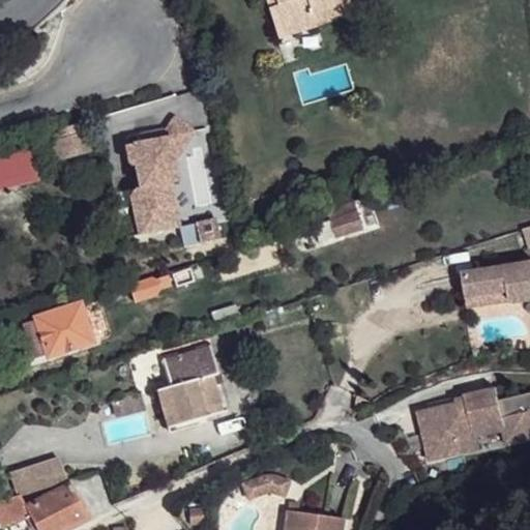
[(272,0),(264,0),(267,9),(274,7),(272,0)]
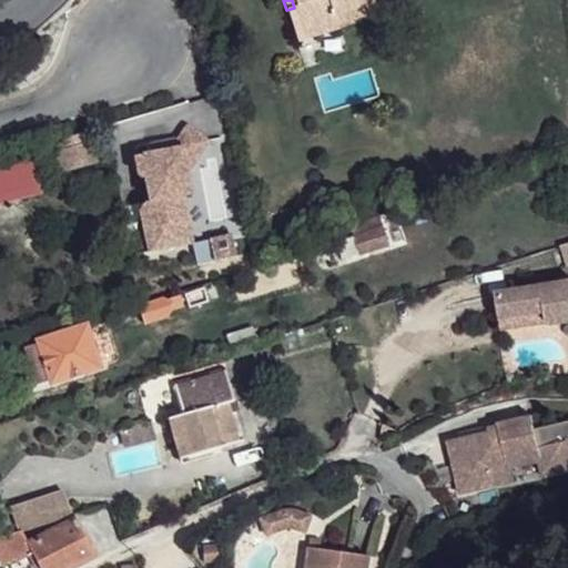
[(286,10),(294,36),(311,31),(313,39),(337,31),(334,17),(371,7),(373,16),(391,10),(387,0),(292,0),(294,8),(286,10)]
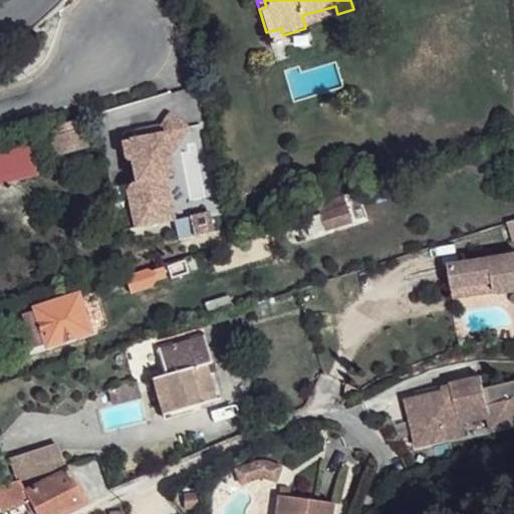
[(302,15),(305,28),(338,18),(337,14),(335,6),(302,15)]
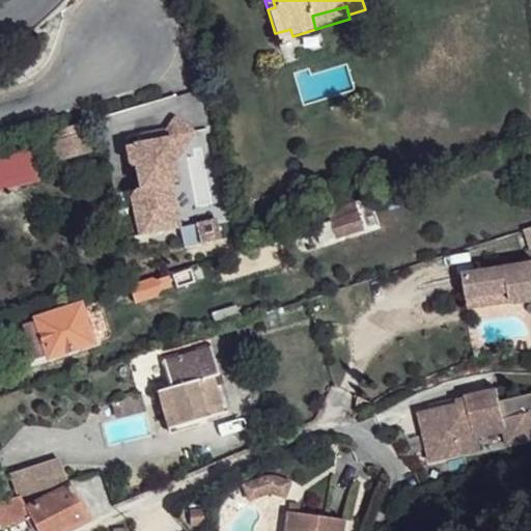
[(275,33),(277,42),(292,36),(290,29),(275,33)]
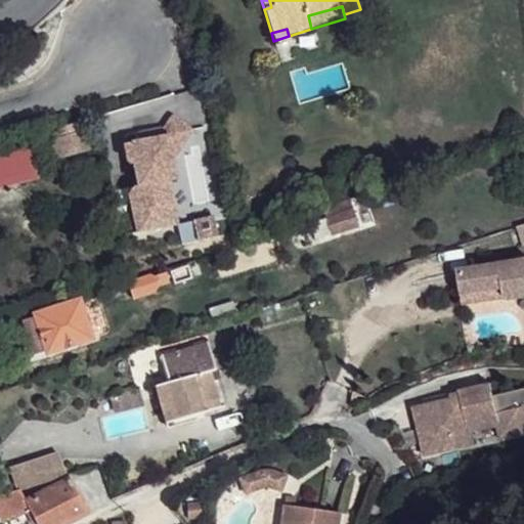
[(170,154),(170,158),(189,129),(169,116),(155,138),(160,157),(170,154)]
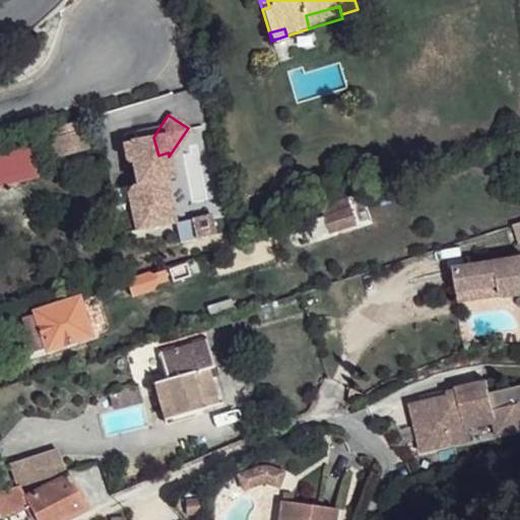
[(89,147),(83,128),(53,138),(58,156),(89,147)]
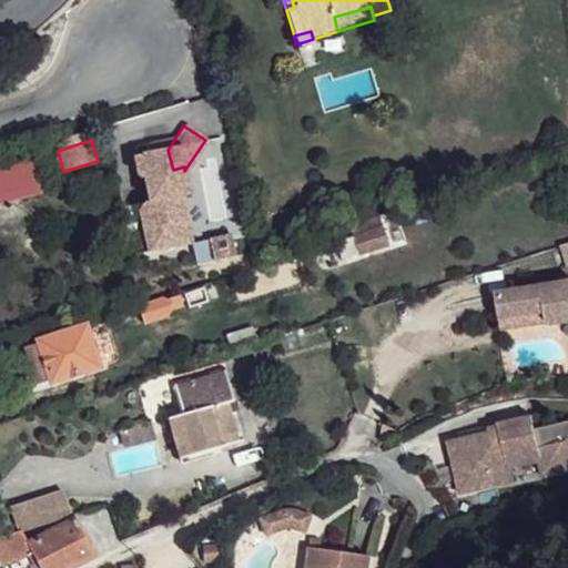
[(168,150),(133,158),(139,180),(144,178),(150,202),(139,205),(149,253),(193,243),(182,194),(189,193),(184,171),(184,166),(173,170),(168,150)]
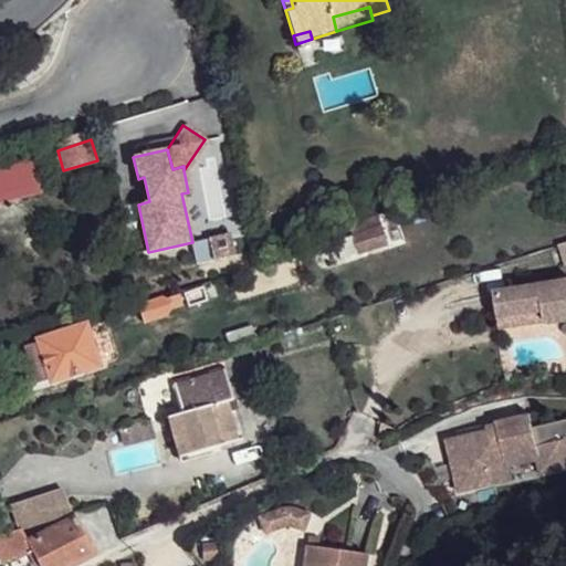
[(0,197),(42,185),(33,152),(0,161),(0,197)]
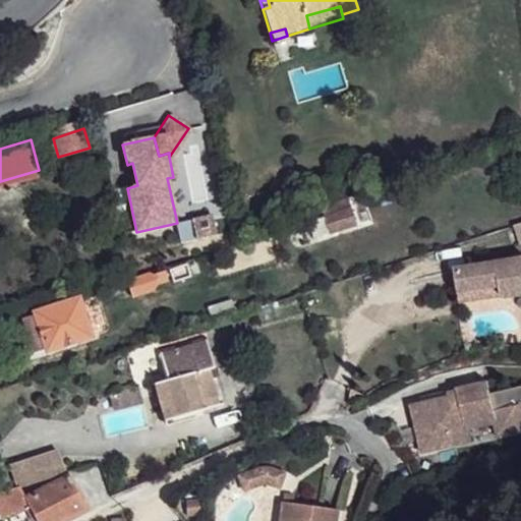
[(345,195),(317,205),(321,216),(326,232),(326,233),(355,224),(345,195)]
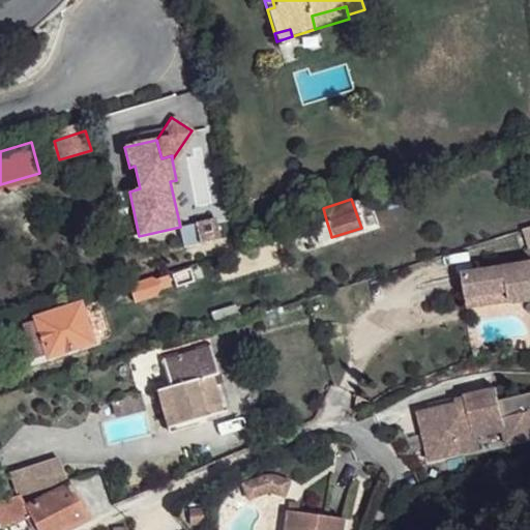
[(215,218),(195,223),(199,243),(219,239),(215,218)]
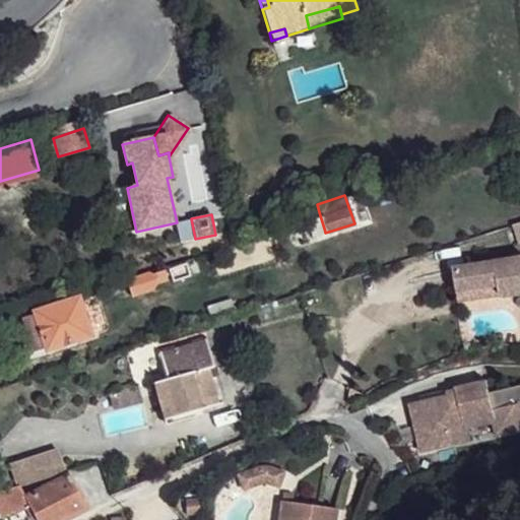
[(320,215),(307,220),(311,237),(325,232),(320,215)]
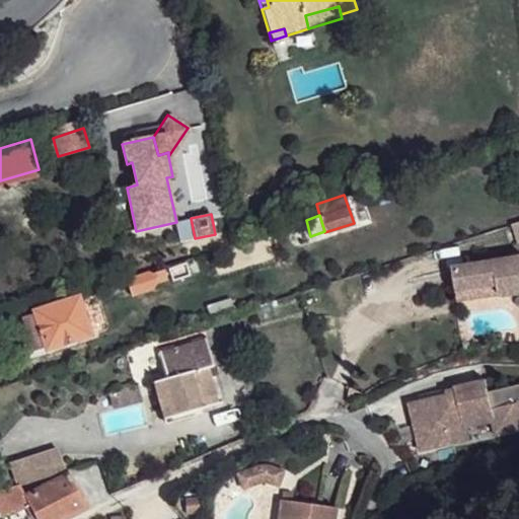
[(518,257),(449,270),(455,302),(498,295),(499,299),(518,295),(518,257)]
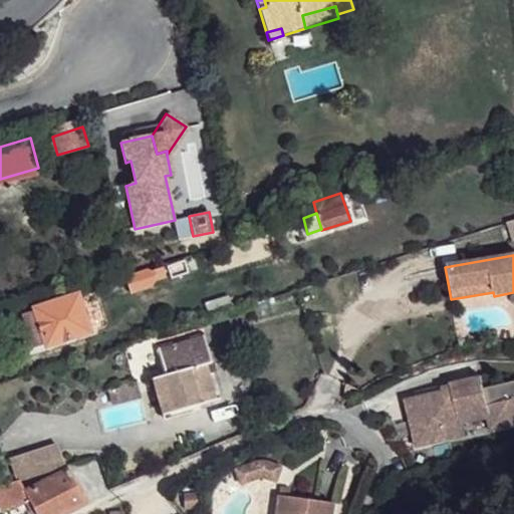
[(150,281),(170,275),(168,268),(162,269),(162,267),(147,272),(150,281)]
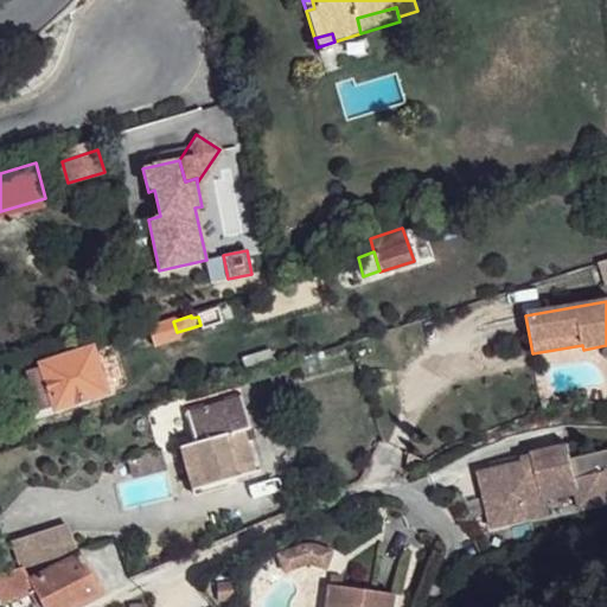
[(107,390),(94,346),(40,363),(40,368),(46,387),(52,406),(107,390)]
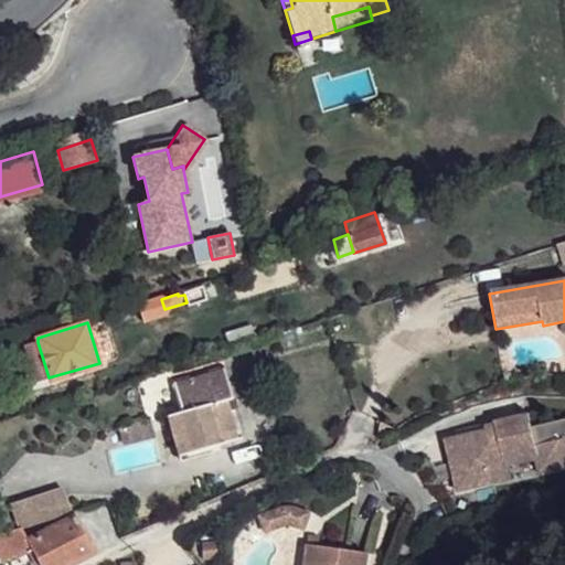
[(22,345),(27,365),(43,360),(38,342),(22,345)]
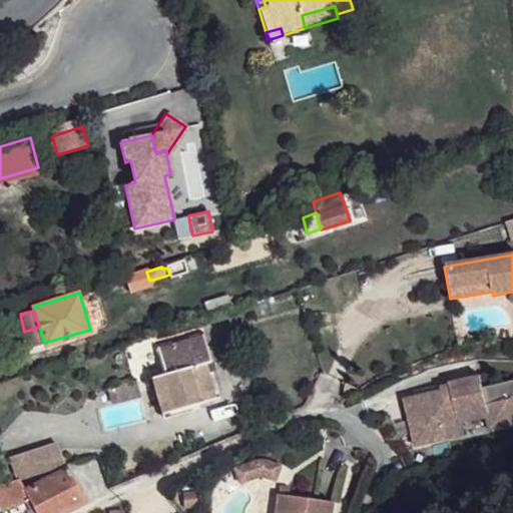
[(44,343),(39,327),(24,332),(31,348),(44,343)]
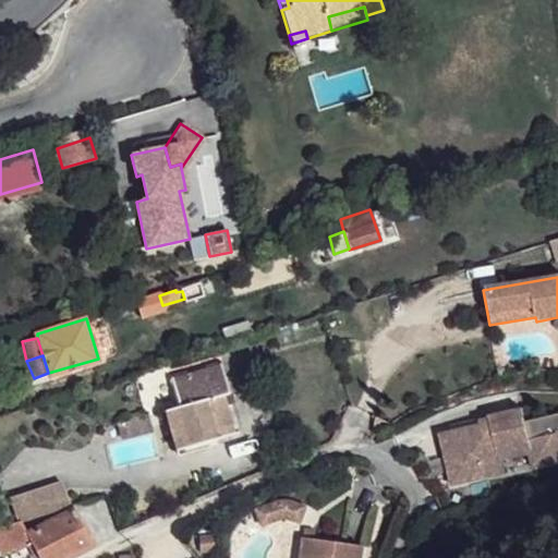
[(161,408),(173,448),(239,433),(220,361),(170,372),(176,404),(161,408)]
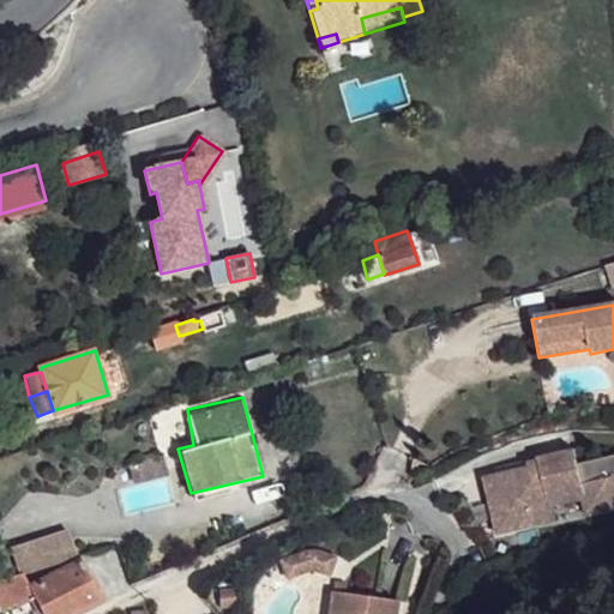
[(486,480),(498,533),(529,525),(525,511),(551,505),(583,499),(587,512),(613,505),(613,456),(578,464),(575,450),(536,458),(539,467),(486,480)]
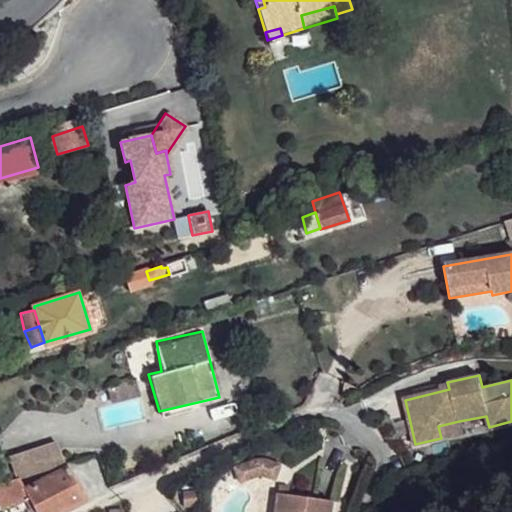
[(108,387),(111,401),(137,393),(134,381),(108,387)]
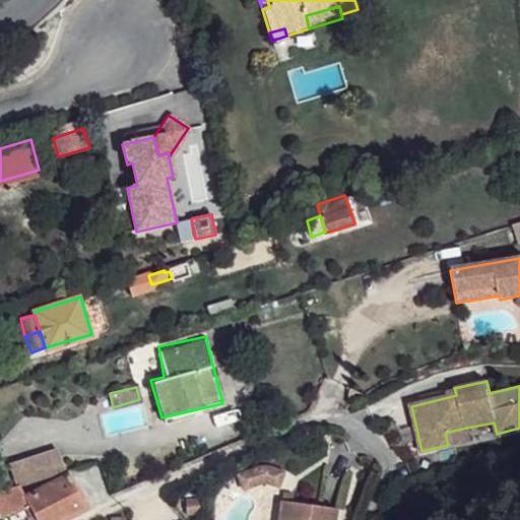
[(445,433),(448,445),(469,441),(466,428),(445,433)]
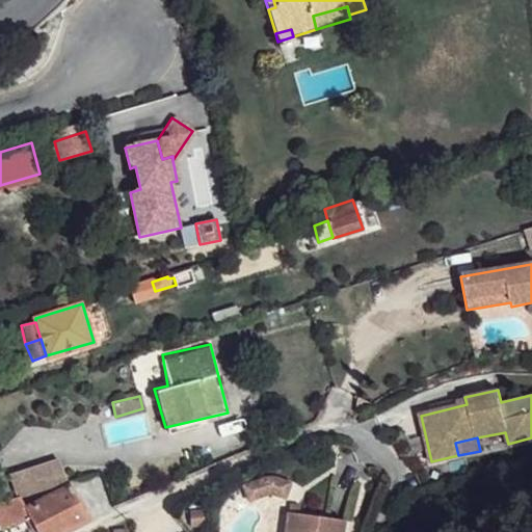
[(19,497),(37,490),(64,483),(58,461),(10,475),(18,497),(19,497)]
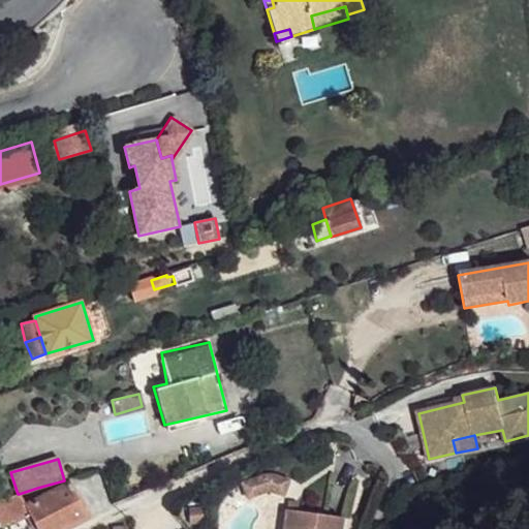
[(268,473),(248,480),(254,496),(268,491),(284,496),(289,479),(268,473)]
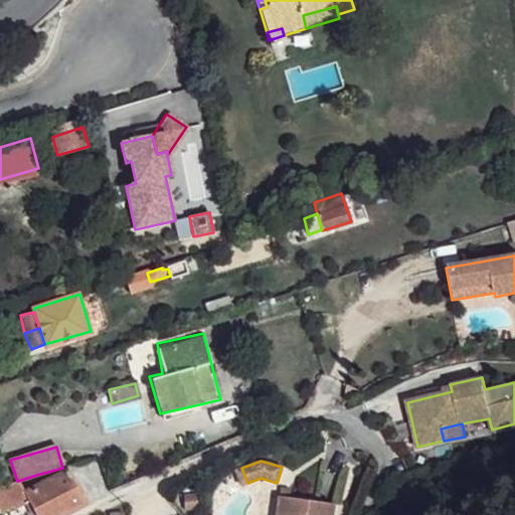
[(241,468),(234,470),(240,486),(247,483),(241,468)]
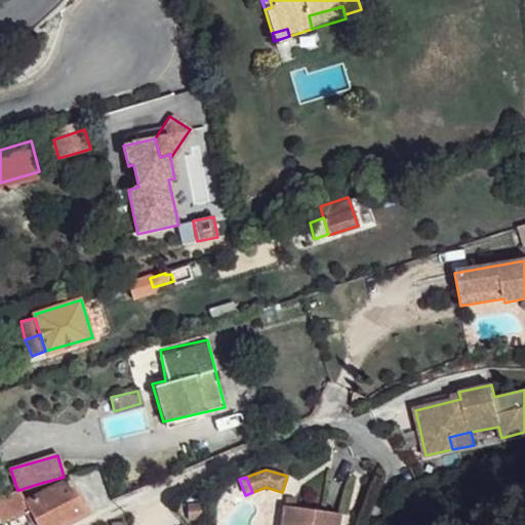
[(27,508),(36,524),(62,524),(87,512),(69,479),(25,501),(27,508)]
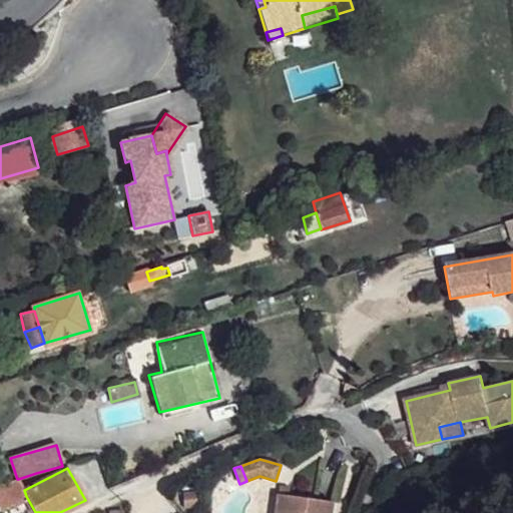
[(307,478),(281,475),(279,493),(305,496),(307,478)]
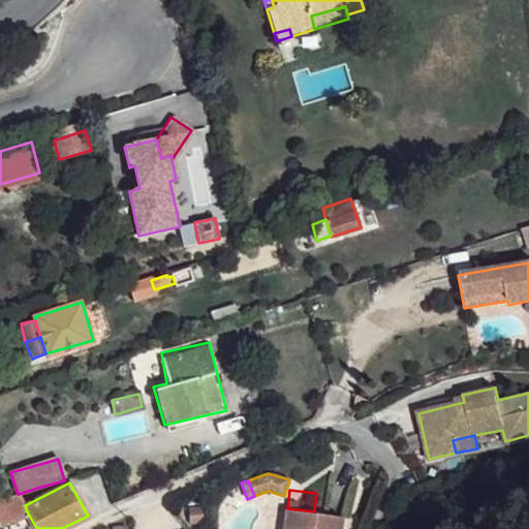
[(0,520),(2,524),(27,511),(25,505),(19,494),(18,494),(0,499),(0,520)]
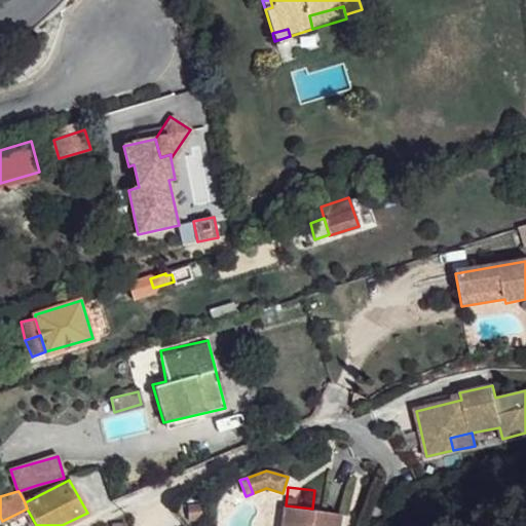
[(201,517),(200,503),(187,503),(188,518),(201,517)]
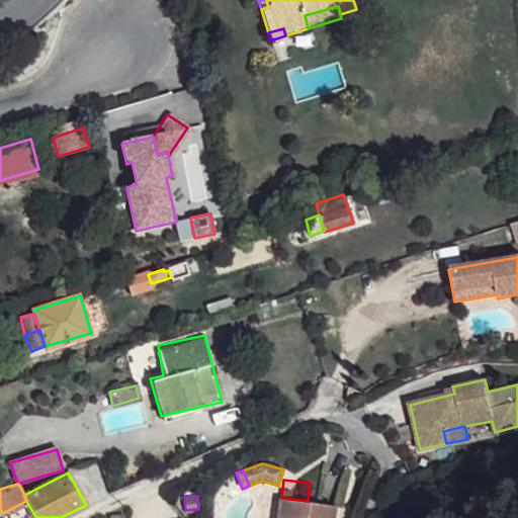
[(334,517),(336,504),(308,501),(281,498),(277,517),(334,517)]
